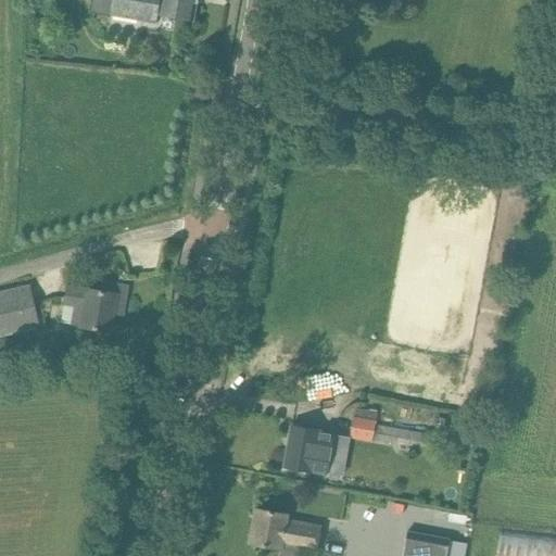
[(111,0),(109,15),(135,20),(156,23),(158,15),(193,22),(197,0),(111,0)]
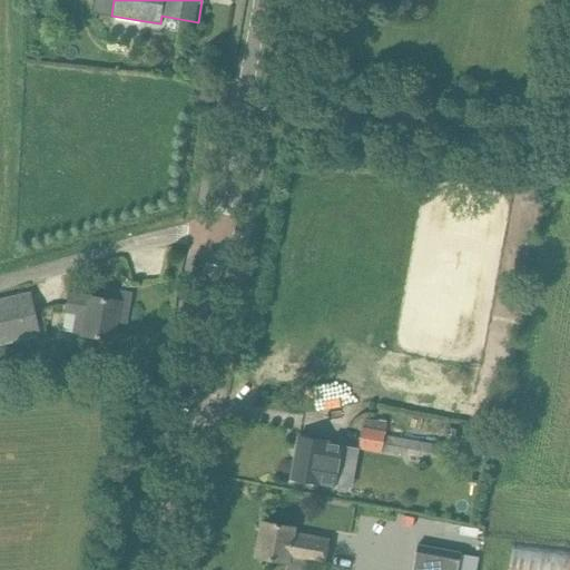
[(65,312),(65,314),(75,316),(71,334),(91,337),(112,341),(116,323),(126,324),(131,293),(105,288),(104,298),(90,296),(89,297),(68,293),(65,312)]
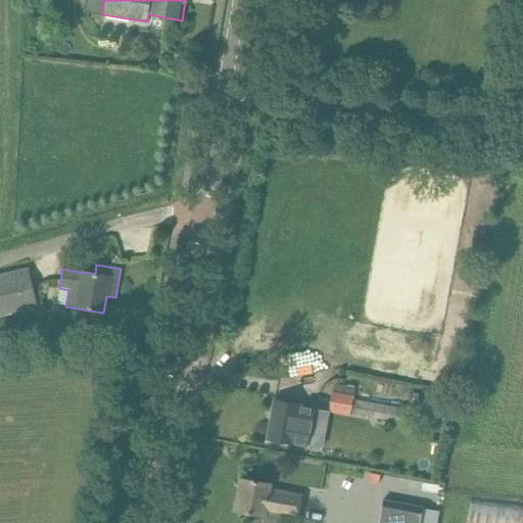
[(0,316),(37,308),(28,269),(0,275),(0,316)]
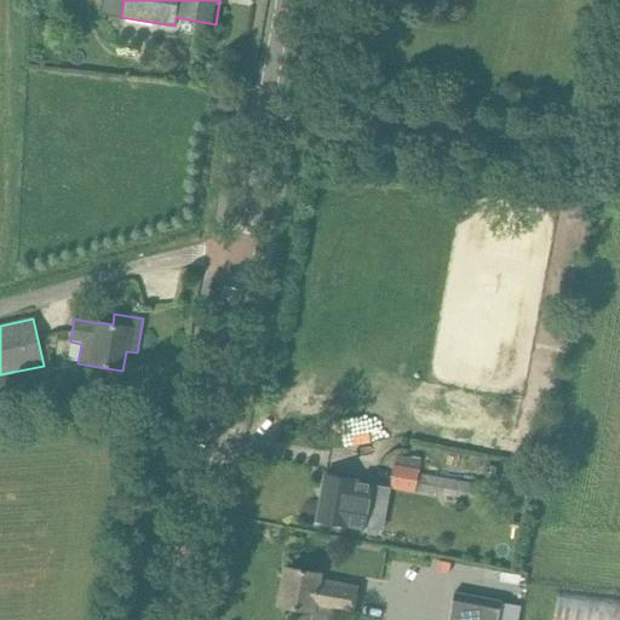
[(476,500),(478,486),(418,474),(420,460),(396,457),(390,487),(417,492),(417,489),(476,500)]
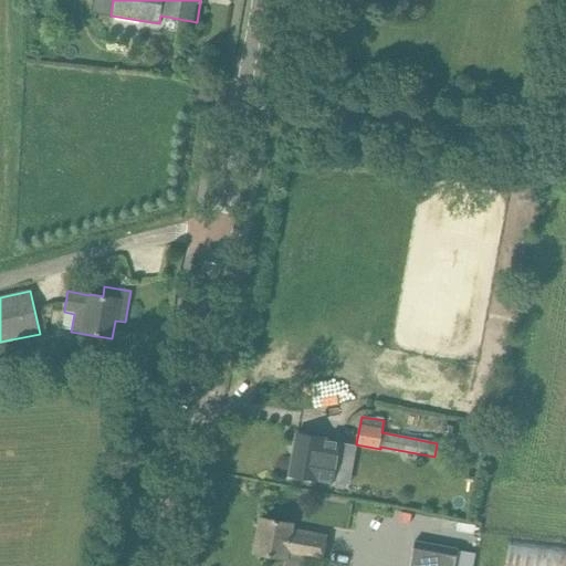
[(297,435),(290,475),(312,479),(314,480),(315,479),(332,482),(334,465),(338,441),(318,438),(297,435)]
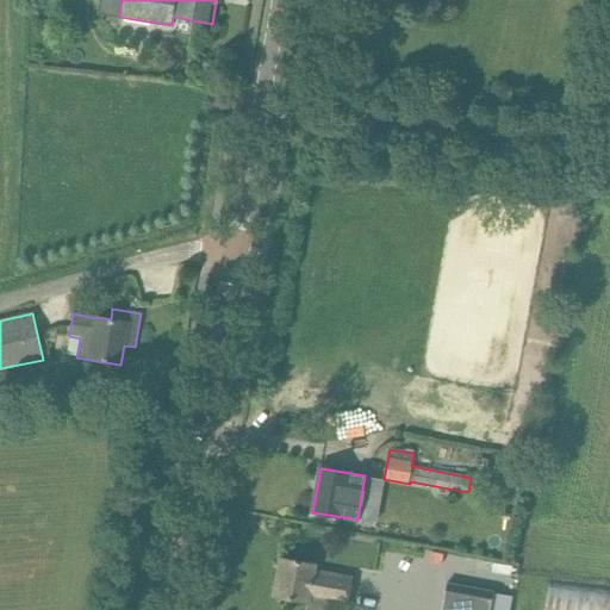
[(315,565),(280,559),(274,597),(309,603),(309,598),(348,605),(353,578),(313,571),(315,565)]
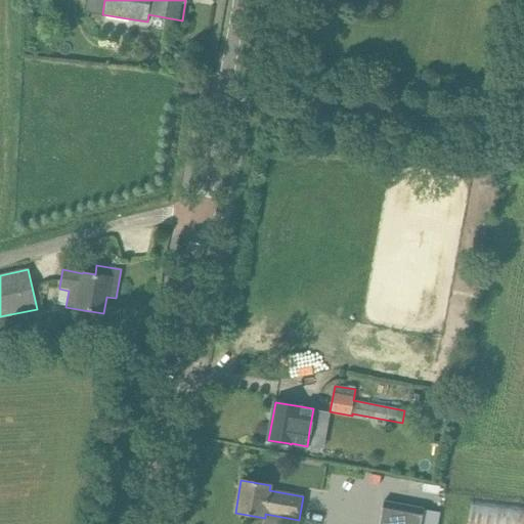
[(523,523),(523,506),(472,500),(467,523),(523,523)]
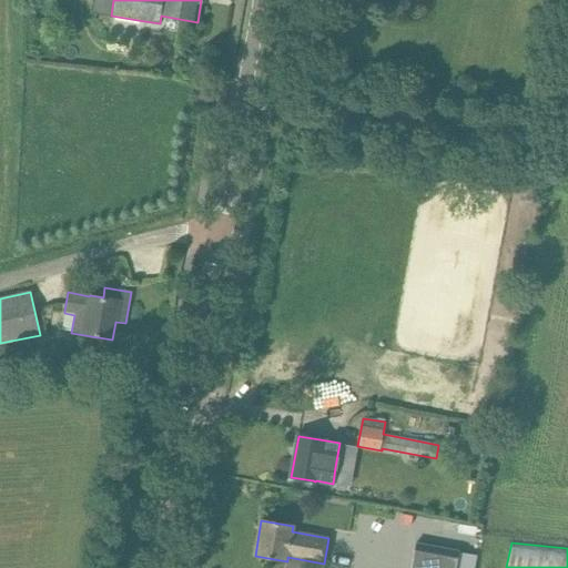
[(416,544),(411,567),(456,567),(458,554),(459,551),(416,544)]
